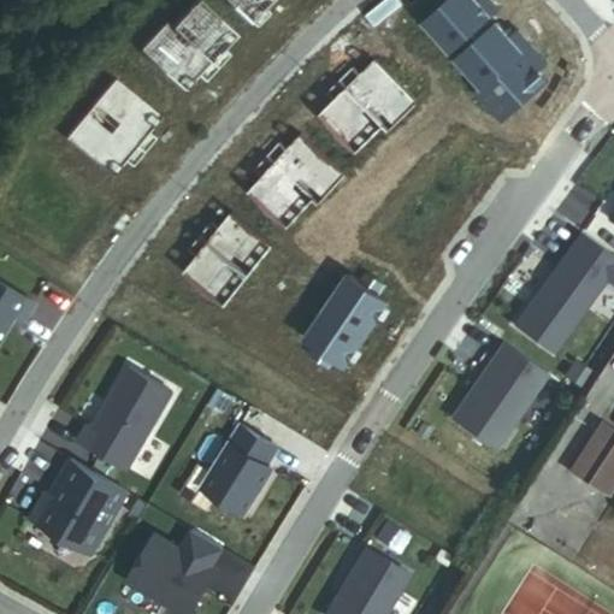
[(236,35),(196,0),(195,0),(171,25),(170,27),(217,70),(229,57),(222,51),(236,35)]
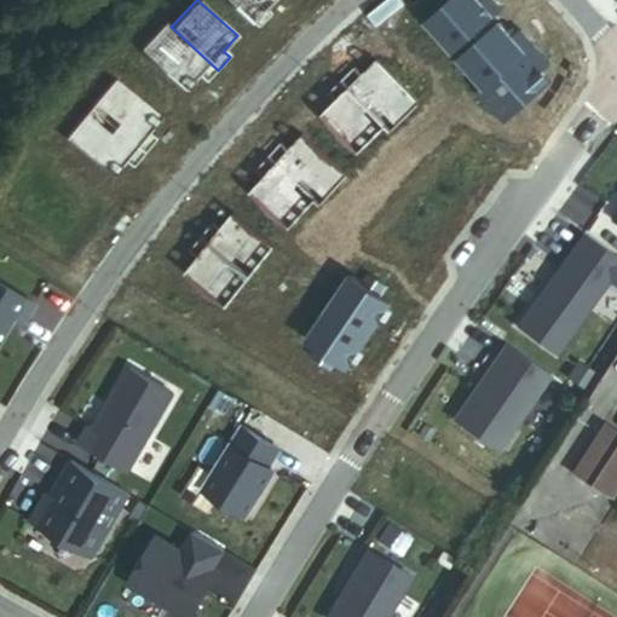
[(271,0),(228,0),(257,29),(271,15),(264,9),(271,0)]
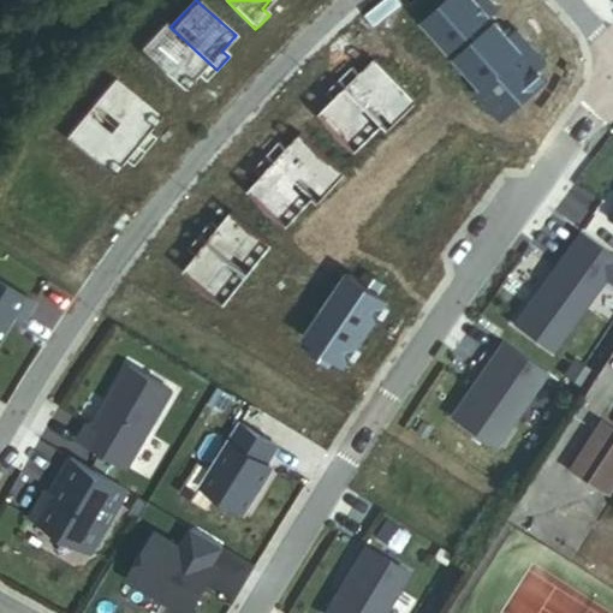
[(204,83),(216,70),(170,27),(171,25),(165,19),(137,49),(184,91),(197,77),(204,83)]
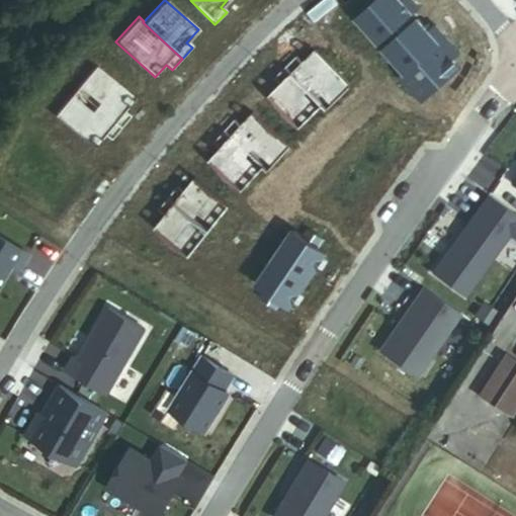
[(296,57),(285,68),(323,104),(322,105),(327,110),(351,87),(315,51),(303,62),(296,57)]
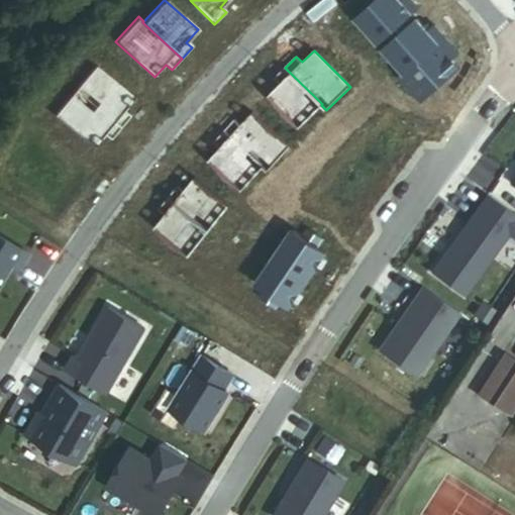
[(135,100),(95,66),(74,90),(122,129),(131,118),(125,113),(135,100)]
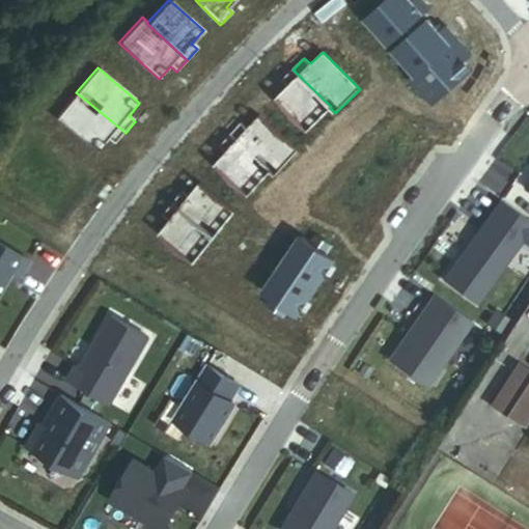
[(331,107),(293,70),(282,80),(287,86),(276,99),(308,131),(330,108),(331,107)]
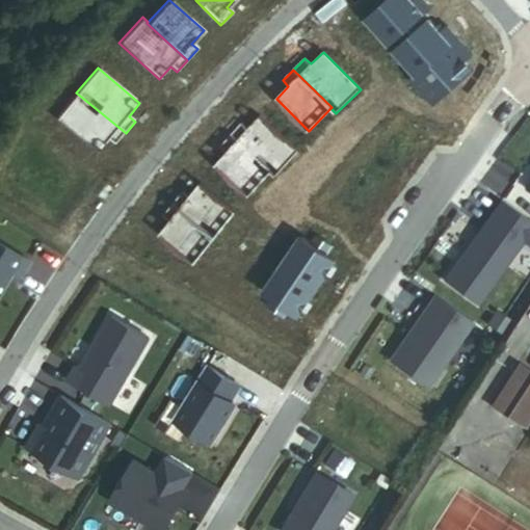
[(115,146),(126,133),(76,93),(54,117),(98,154),(109,140),(115,146)]
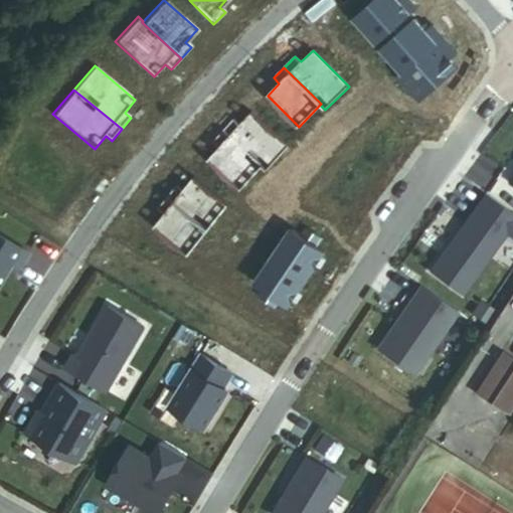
[(234,119),(223,131),(263,165),(262,166),(268,171),(289,146),(251,112),(240,125),(234,119)]
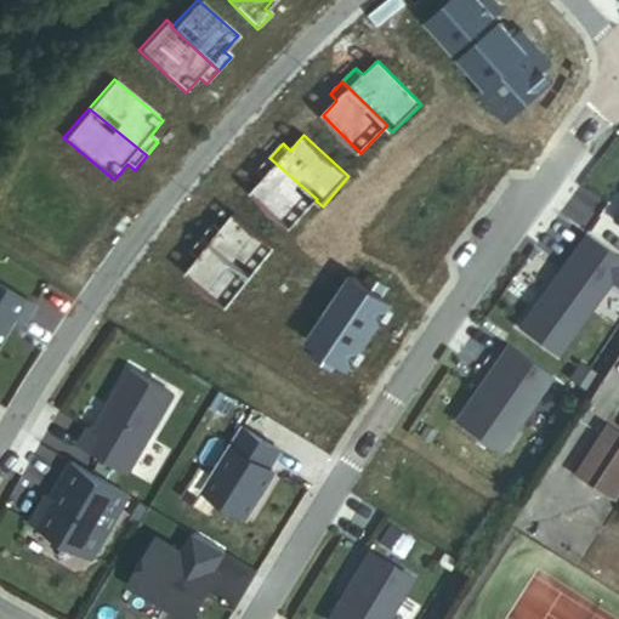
[(251,193),(291,228),(316,200),(317,199),(270,158),(257,172),(265,179),(251,193)]
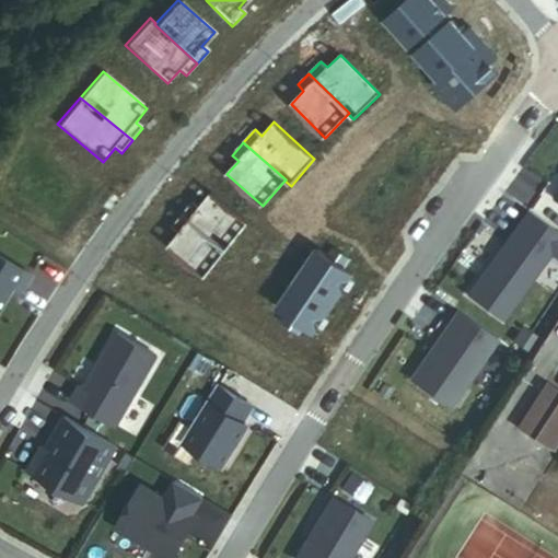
[(194,201),(183,214),(228,251),(250,223),(212,193),(200,207),(194,201)]
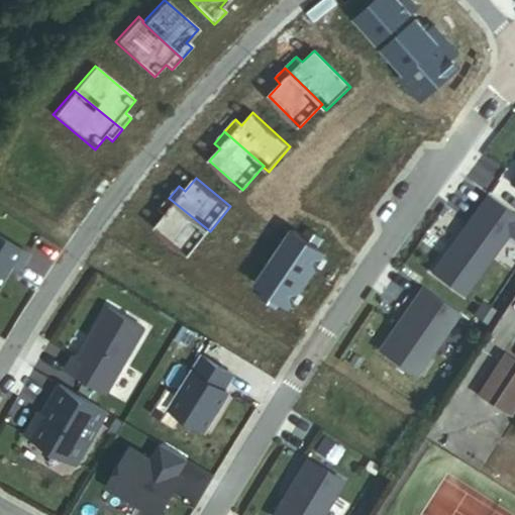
[(514,239),(514,216),(484,193),(428,269),(461,292),(505,233),(514,239)]
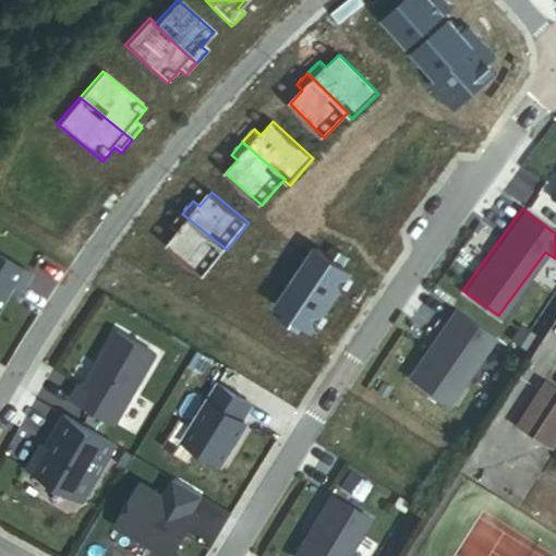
[(227,250),(182,214),(171,227),(178,232),(167,245),(205,276),(227,250)]
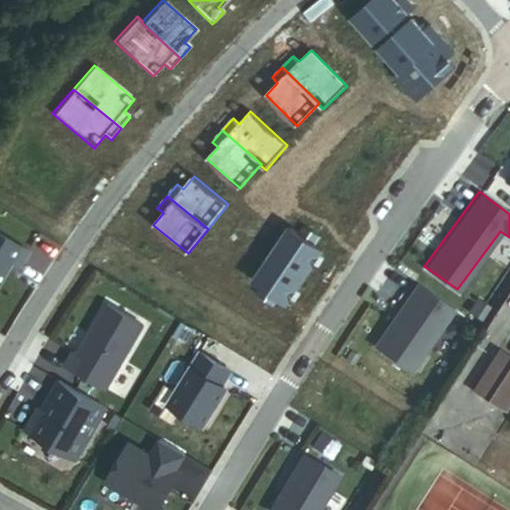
[(27,253),(0,237),(0,280),(10,263),(19,268),(27,253)]
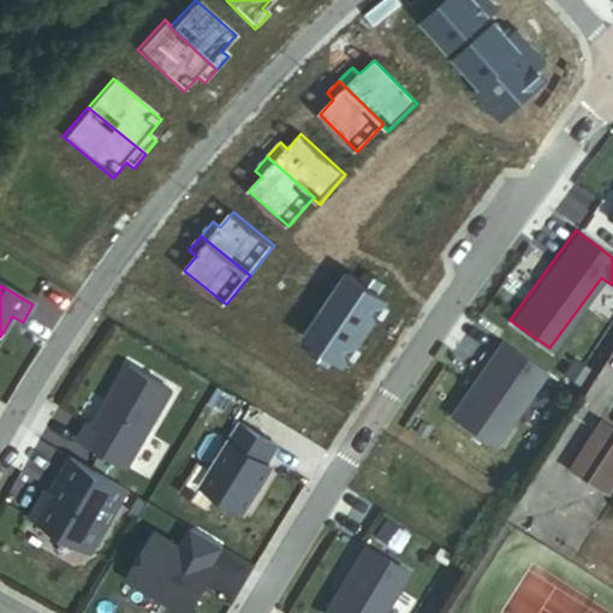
[(494,445),(545,373),(499,340),(448,414),(494,445)]
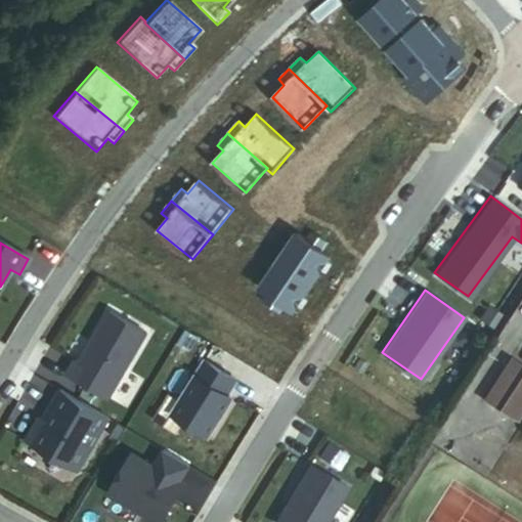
[(111,398),(147,334),(111,312),(81,363),(76,361),(69,375),(111,398)]
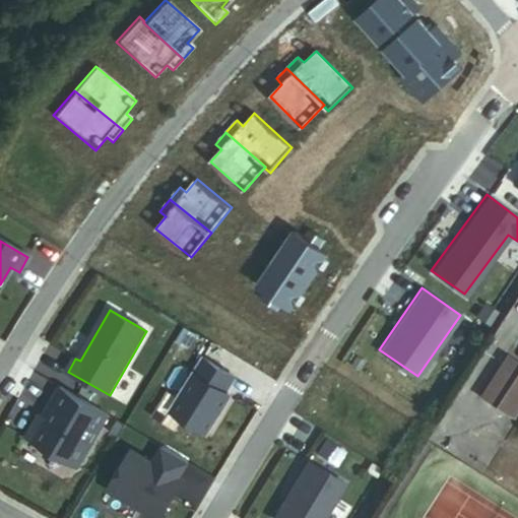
[(475,398),(511,421),(517,408),(517,363),(504,353),(475,398)]
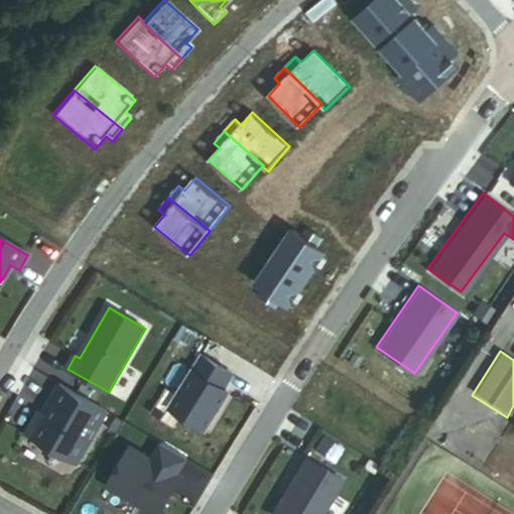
[(207,428),(230,390),(225,388),(233,374),(203,355),(171,407),(207,428)]
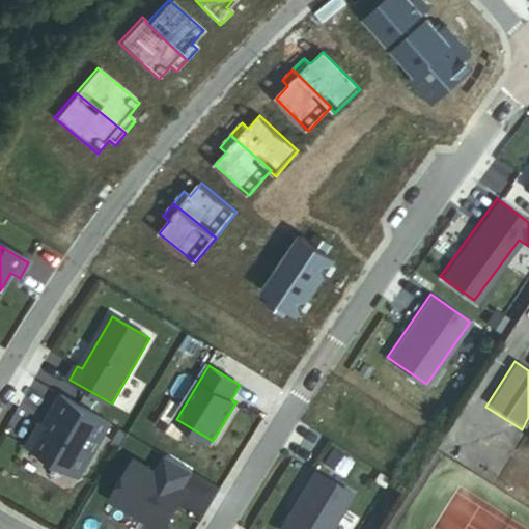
[(79,477),(110,423),(62,395),(46,425),(42,433),(38,430),(28,448),(79,477)]
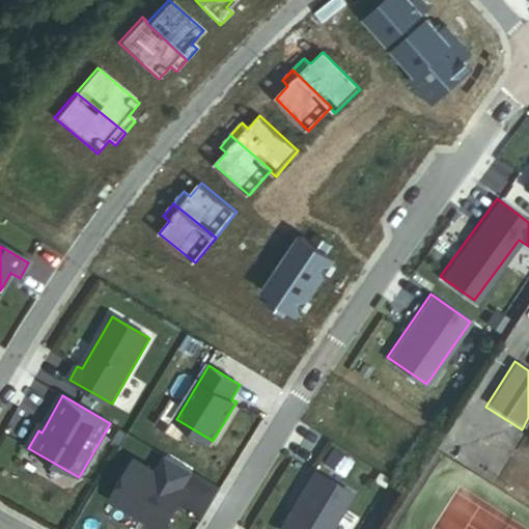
[(182,488),(191,471),(143,442),(110,500),(159,528),(164,528),(187,491),(182,488)]
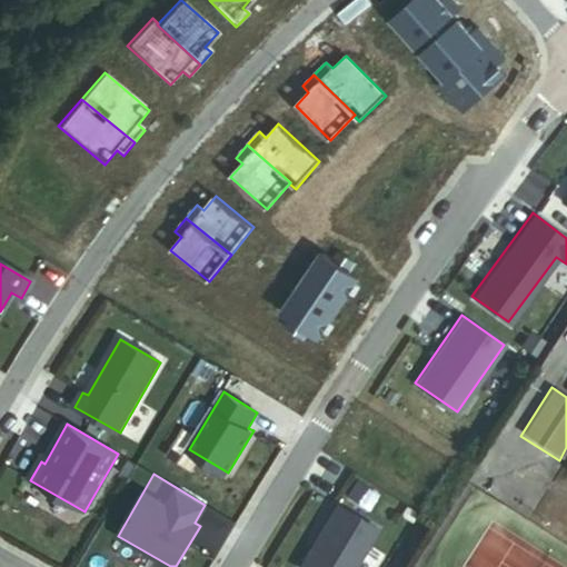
[(354,566),(376,529),(336,505),(299,566),(354,566)]
